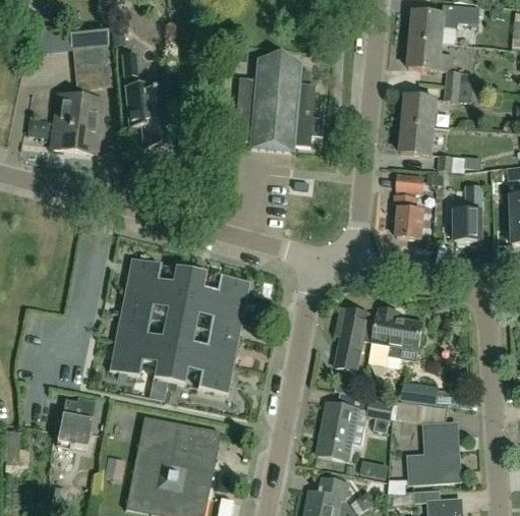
[(414,12),(412,40),(444,43),(446,15),(414,12)]
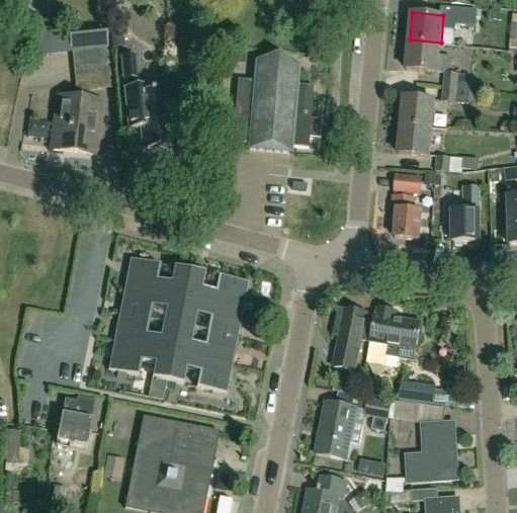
[(30,27),(48,30),(50,17),(32,14),(30,27)]
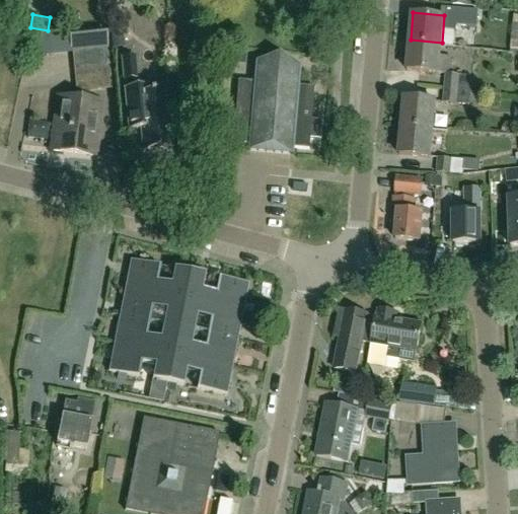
[(52,147),(95,153),(102,99),(87,97),(87,87),(112,85),(106,25),(69,28),(69,27),(49,29),(51,52),(72,50),(71,48),(73,48),(77,87),(78,87),(77,96),(58,94),(52,147)]
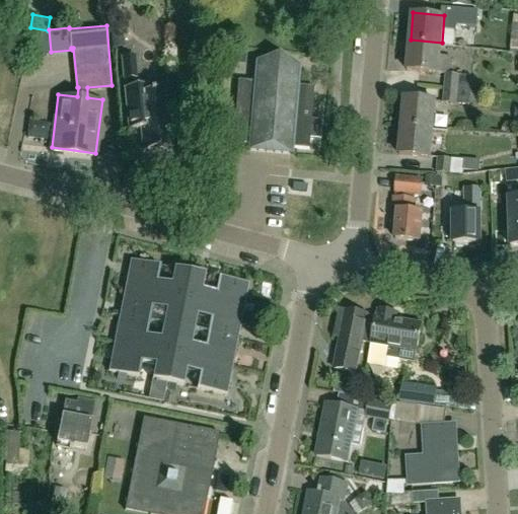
[(114,30),(115,46),(127,45),(125,29),(114,30)]
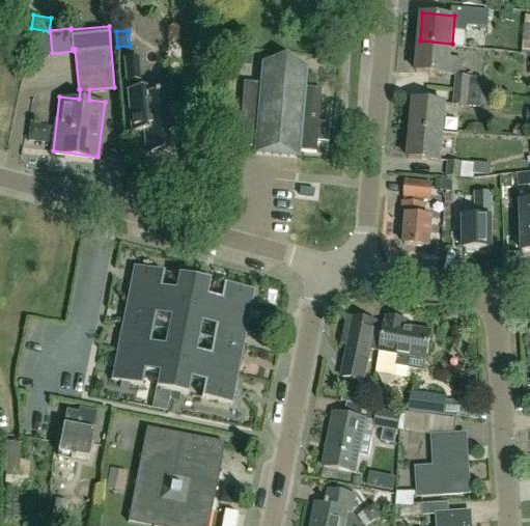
[(452,44),(420,40),(417,68),(455,72),(454,87),(481,89),(483,74),(462,72),(463,54),(451,53),(452,44)]
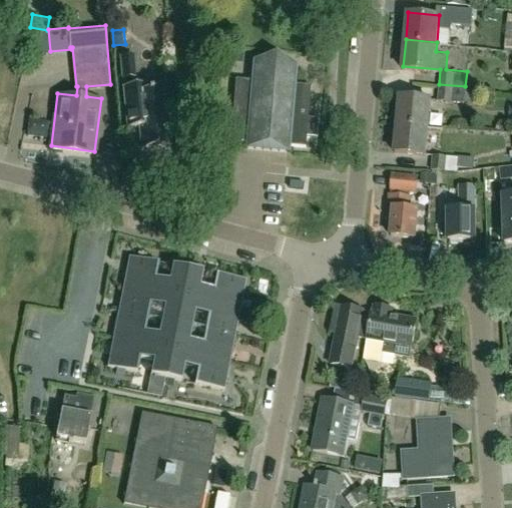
[(230,127),(229,137),(305,144),(306,134),(317,135),(319,116),(308,115),(311,83),(294,81),(296,63),(276,51),(253,59),(252,77),(235,76),(232,108),(221,107),(219,126),(230,127)]
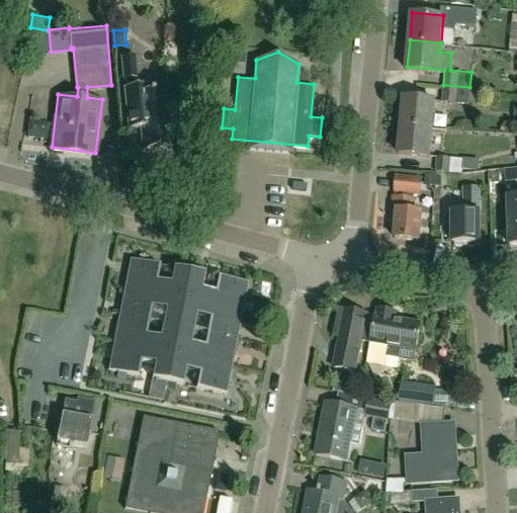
[(122,54),(124,76),(137,75),(135,53),(122,54)]
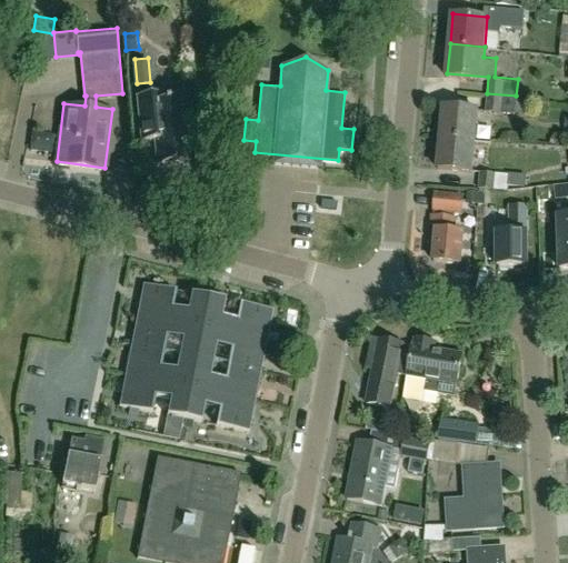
[(158,162),(189,159),(187,134),(191,134),(187,94),(162,98),(162,90),(138,92),(142,139),(156,138),(158,162)]
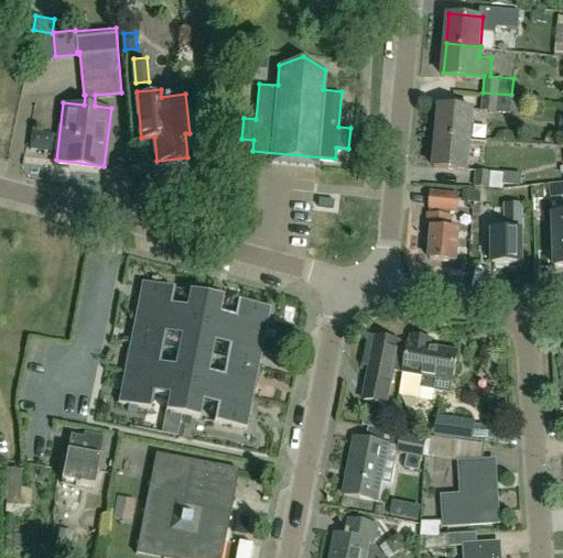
[(511,95),(483,93),(482,108),(527,110),(528,95),(511,95)]
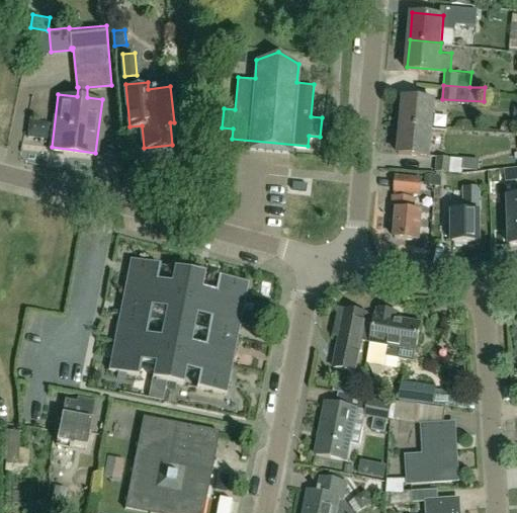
[(402,123),(433,125),(435,98),(404,96),(402,123)]
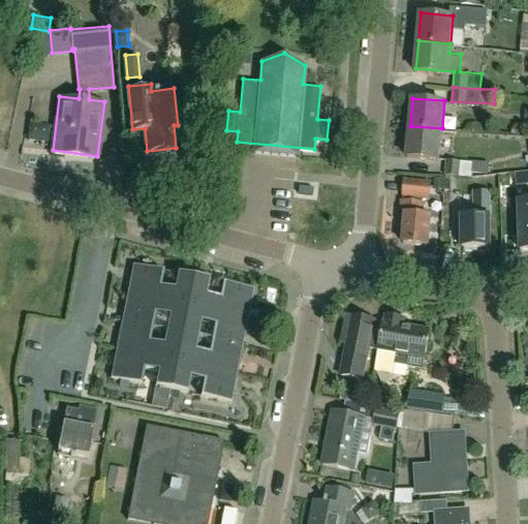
[(29,133),(49,135),(51,124),(31,121),(29,133)]
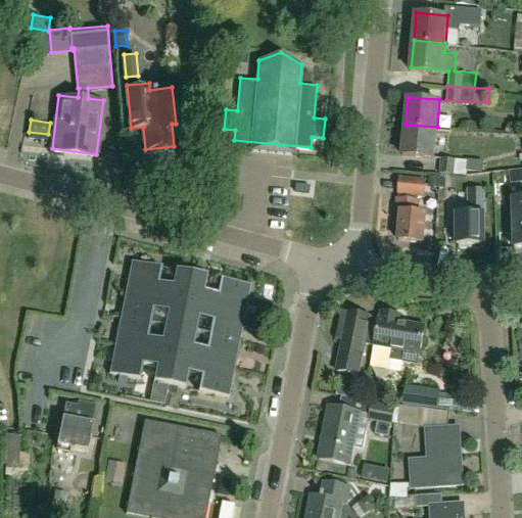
[(437,127),(406,125),(402,152),(434,154),(437,127)]
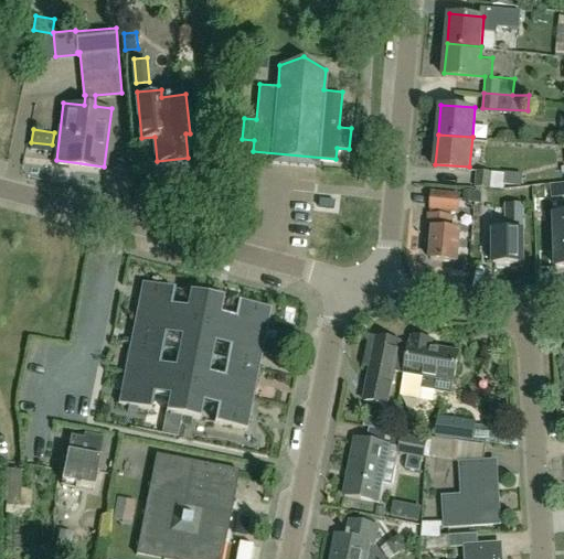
[(506,170),(477,168),(476,184),(506,186),(506,181),(523,183),(524,170),(506,169),(506,170)]
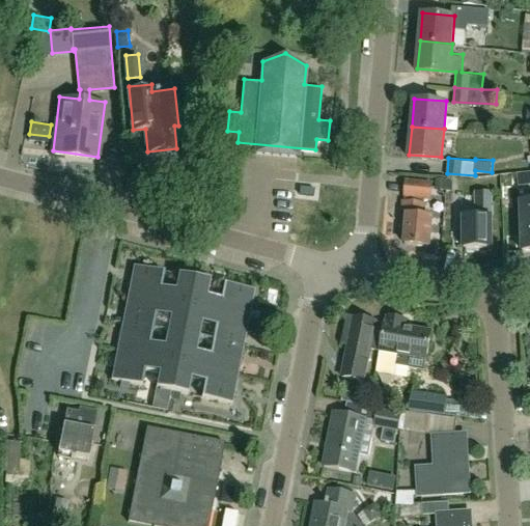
[(465,215),(465,245),(468,245),(468,249),(480,249),(480,245),(493,245),(493,215),(492,215),(492,189),(498,189),(498,173),(474,176),(475,215),(465,215)]
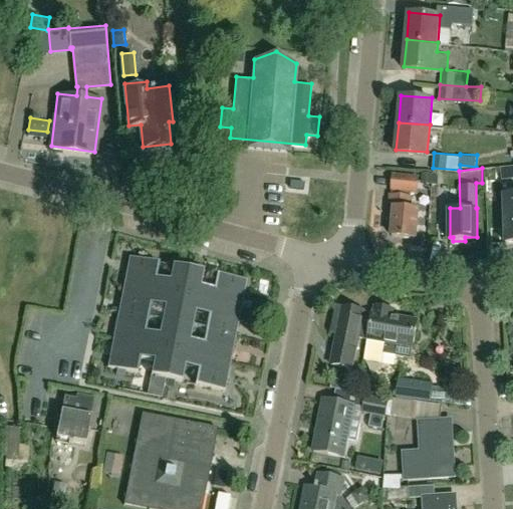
[(422,181),(433,182),(434,173),(423,172),(422,181)]
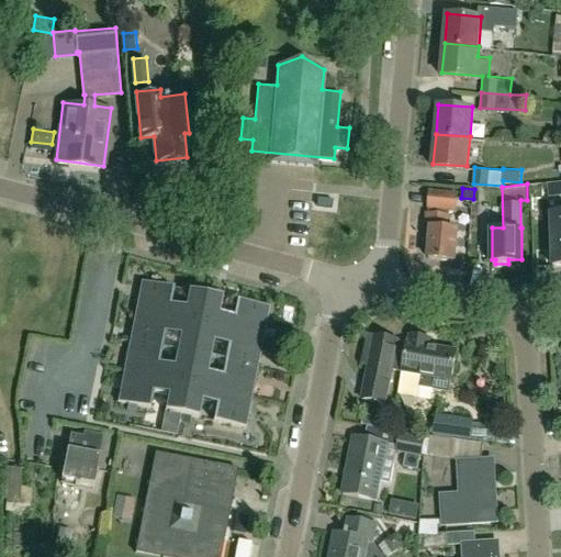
[(429,255),(455,257),(458,227),(448,226),(449,213),(449,207),(456,208),(458,191),(430,189),(429,205),(429,211),(428,211),(427,231),(432,231),(429,255)]
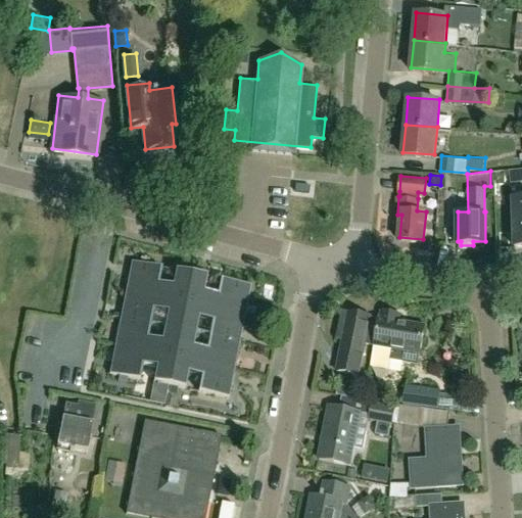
[(186,299),(191,271),(132,260),(126,287),(186,299)]
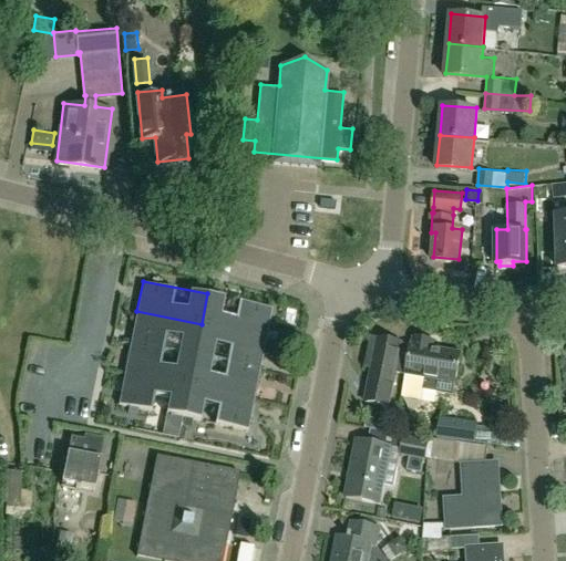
[(202,324),(266,336),(273,307),(207,293),(202,324)]
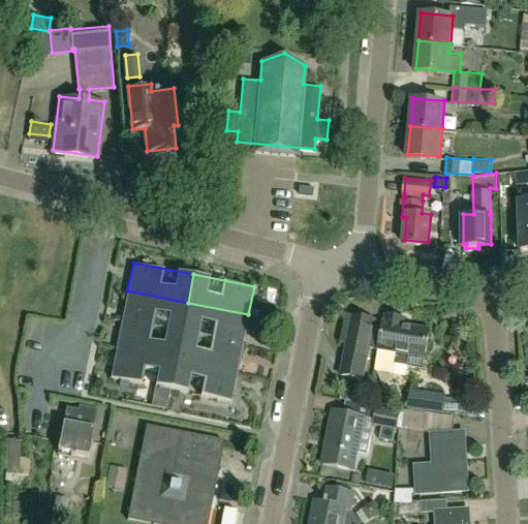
[(127,290),(122,319),(182,331),(188,303),(127,290)]
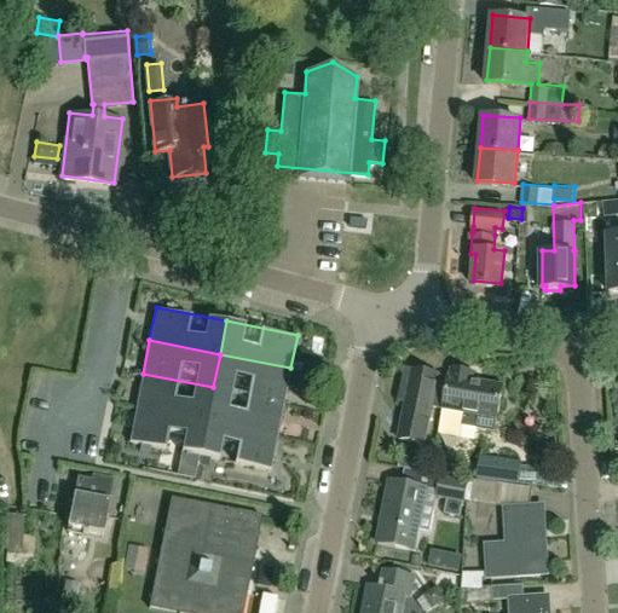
[(220,354),(213,387),(284,402),(290,368),(220,354)]
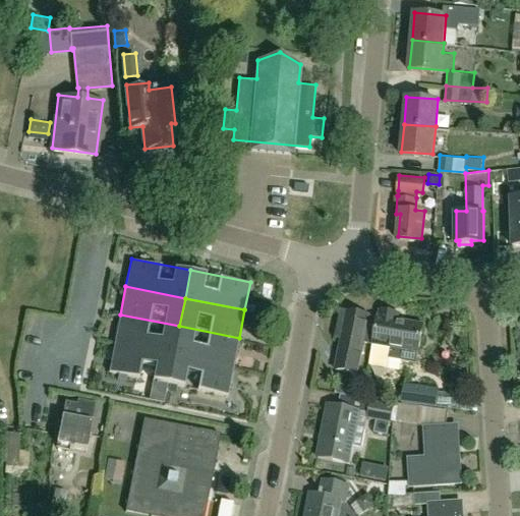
[(370,361),(379,314),(368,313),(368,312),(349,308),(337,366),(356,370),(363,339),(373,341),(369,361),(370,361)]
